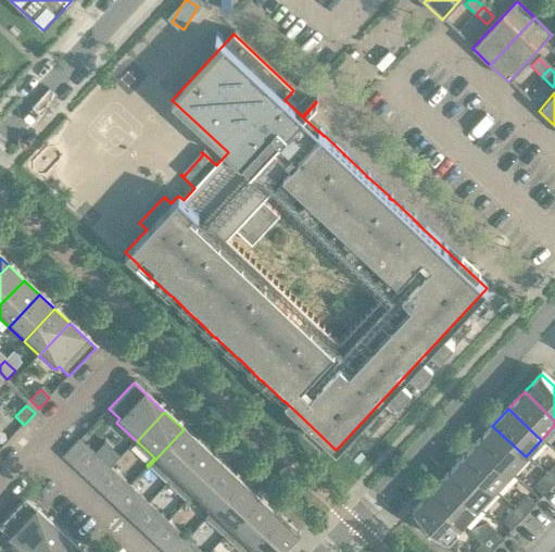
[(492,426),(476,443),(509,474),(526,456),(492,426)]
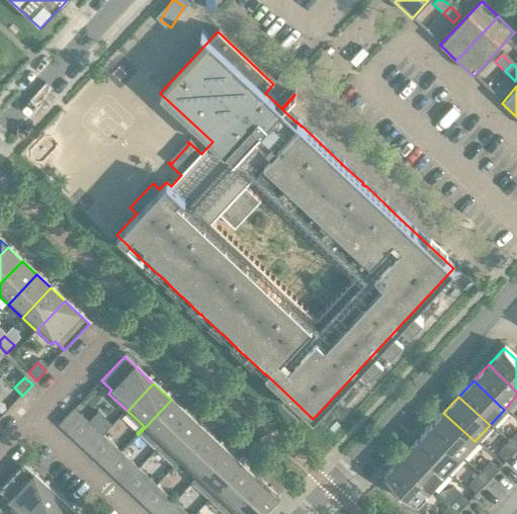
[(138,435),(156,451),(188,416),(171,400),(138,435)]
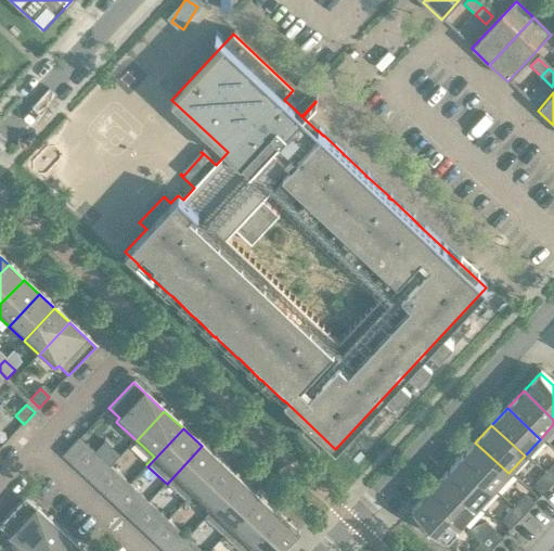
[(93,487),(110,469),(78,438),(61,457),(93,487)]
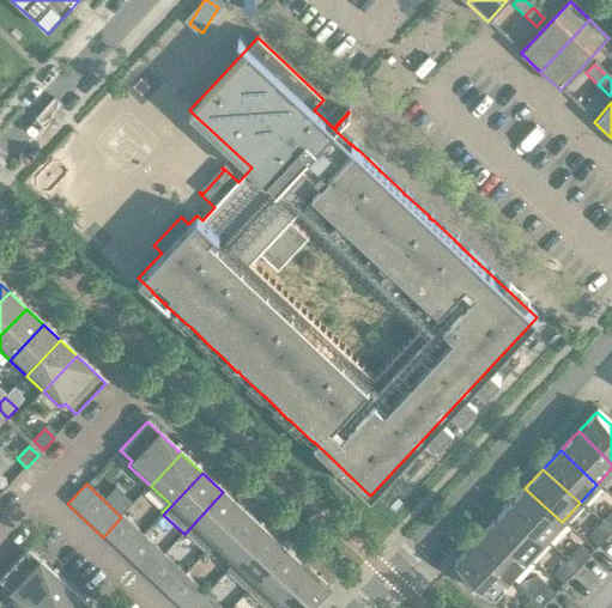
[(525,488),(508,506),(544,541),(562,522),(525,488)]
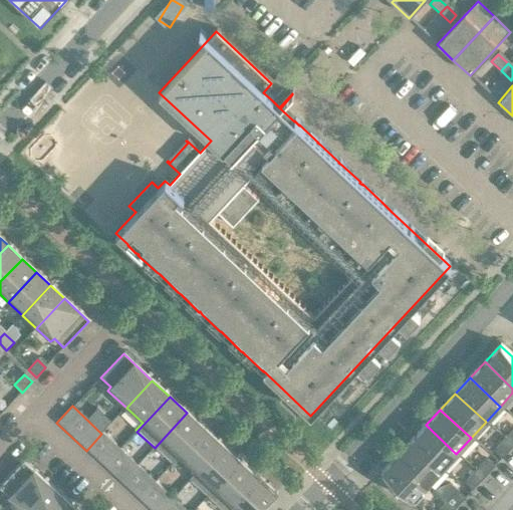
[(155,448),(172,464),(205,430),(187,413),(155,448)]
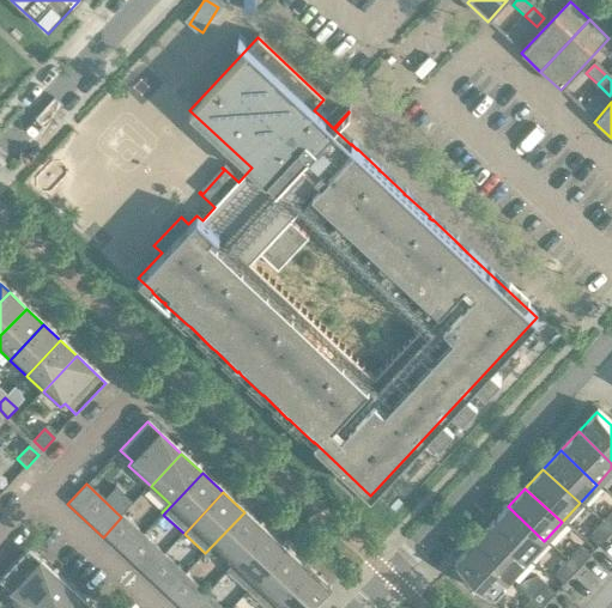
[(508,506),(490,526),(526,560),(544,541),(508,506)]
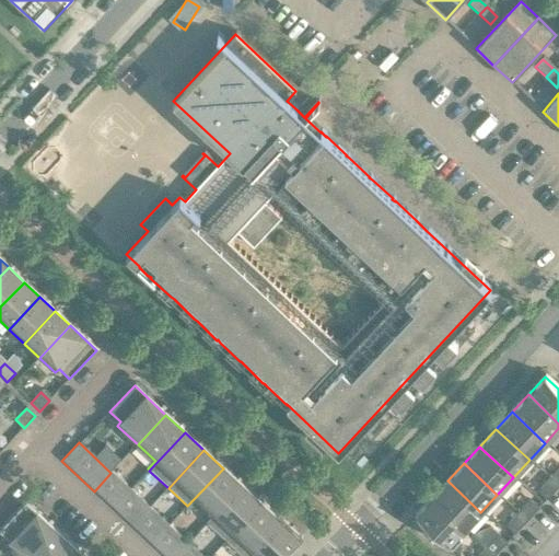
[(206,523),(207,524),(242,486),(223,468),(187,506),(188,507),(196,499),(212,516),(206,523)]
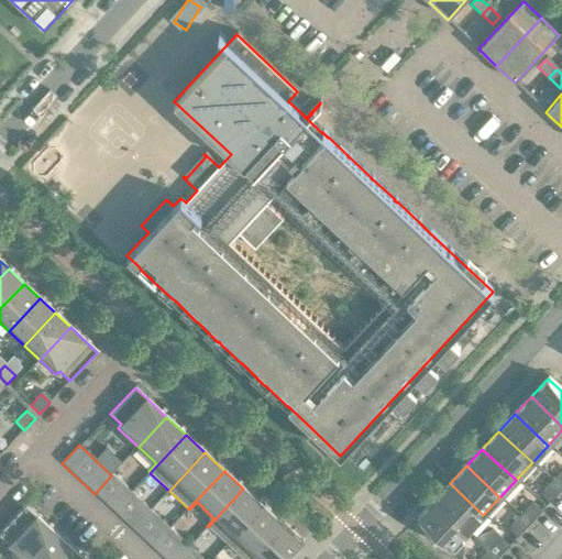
[(95,494),(113,512),(131,493),(111,475),(95,494)]
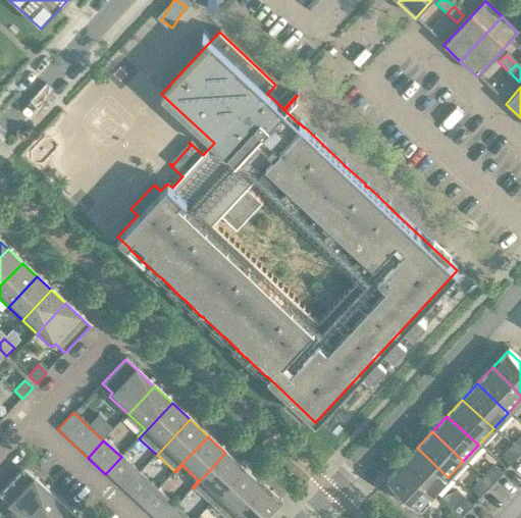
[(520,454),(513,447),(501,459),(502,460),(503,458),(510,465),(509,466),(509,467),(520,454)]
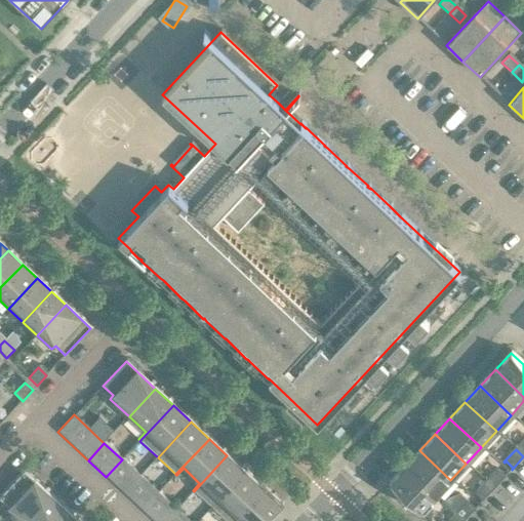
[(419,450),(404,467),(436,495),(450,480),(419,450)]
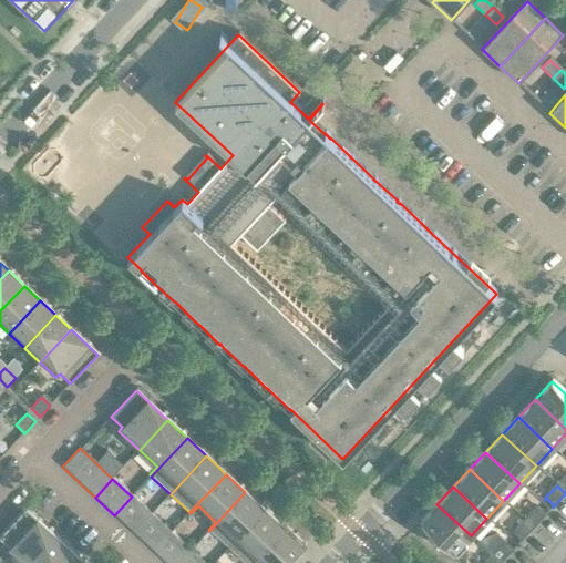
[(209,531),(228,549),(265,511),(245,492),(209,531)]
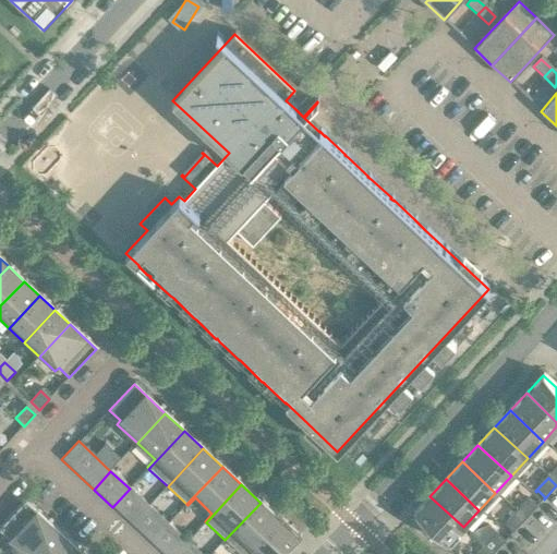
[(112,507),(132,526),(149,507),(130,489),(112,507)]
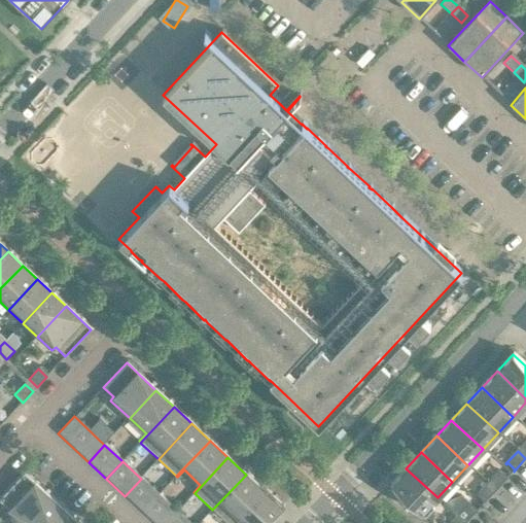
[(437,497),(406,468),(390,485),(421,515),(437,497)]
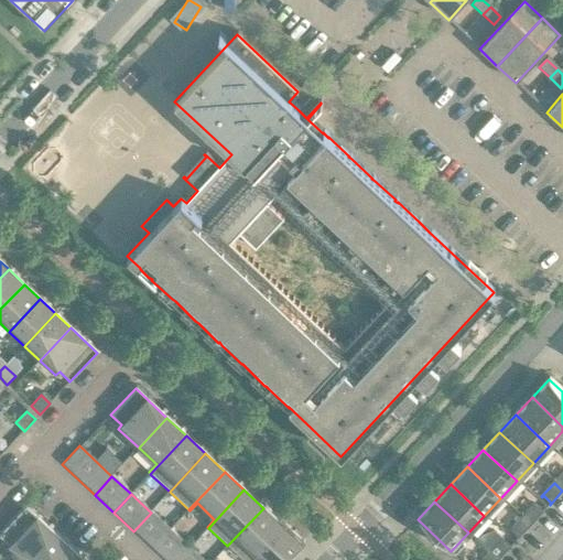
[(533,505),(521,518),(530,526),(542,513),(540,514),(532,507),(534,505),(533,505)]
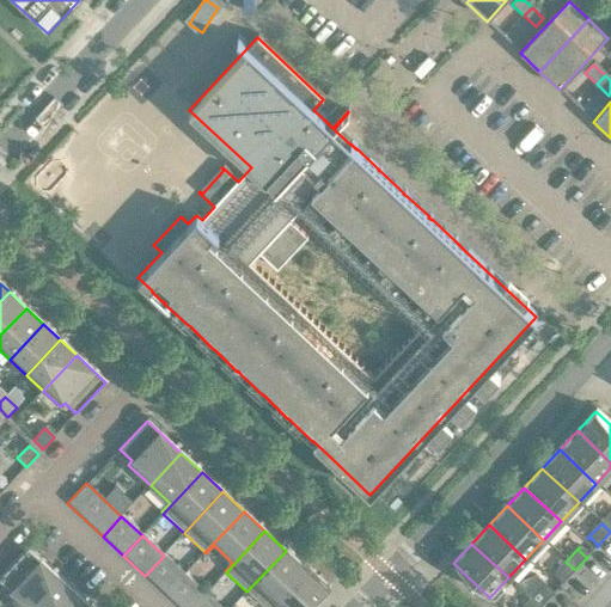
[(28,606),(56,576),(28,549),(0,577),(0,582),(10,592),(6,595),(17,606),(28,606)]
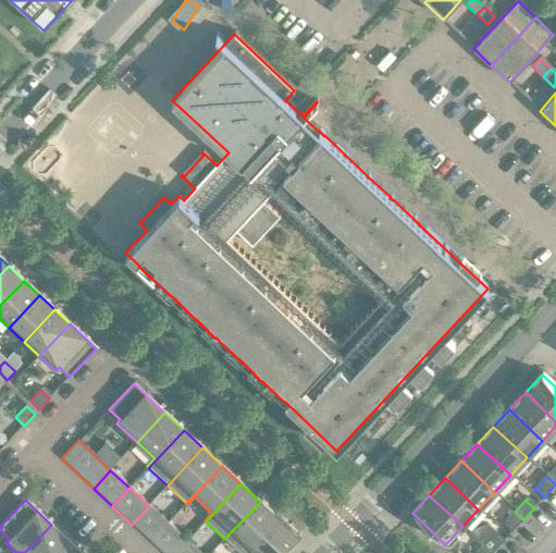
[(224,539),(239,552),(248,552),(279,519),(260,502),(224,539)]
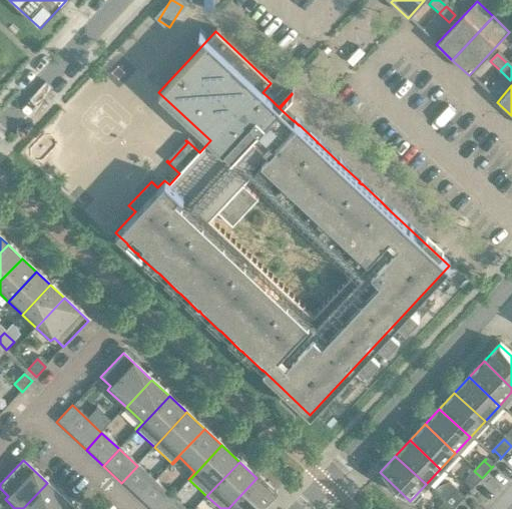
[(121,483),(138,499),(154,482),(137,466),(121,483)]
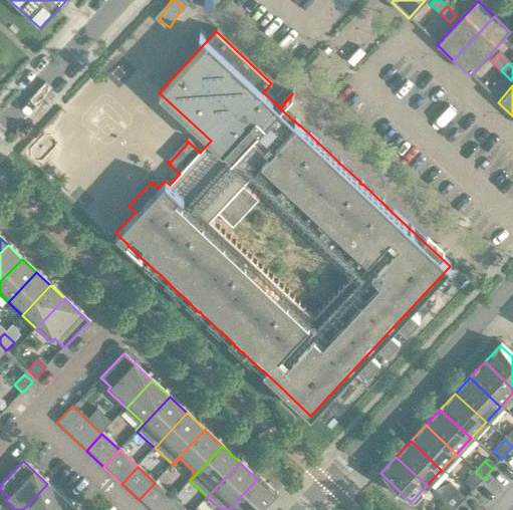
[(483,479),(475,472),(464,484),(466,482),(473,489),(471,491),(472,491),(483,479)]
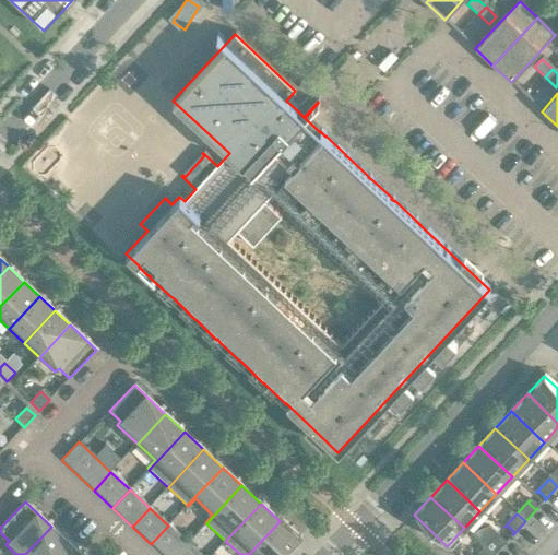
[(280,521),(249,554),(250,554),(252,552),(254,554),(285,554),(299,540),(280,521)]
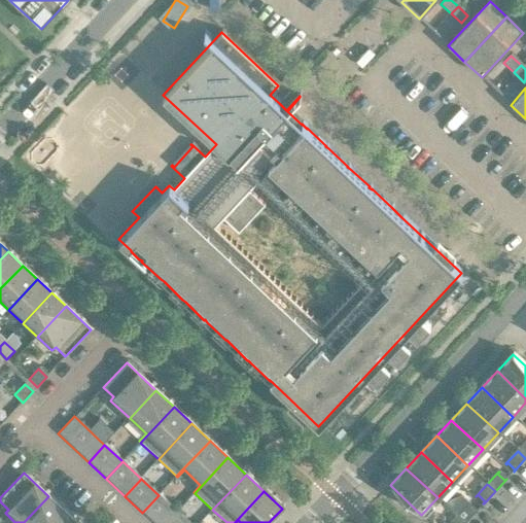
[(142,513),(152,522),(166,522),(177,512),(159,495),(142,513)]
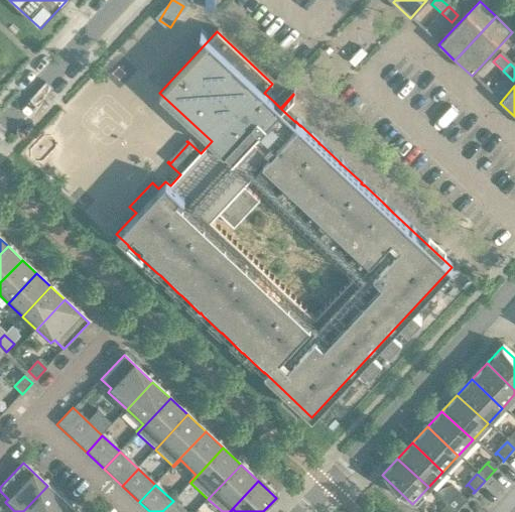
[(50,511),(61,500),(47,486),(23,511),(50,511)]
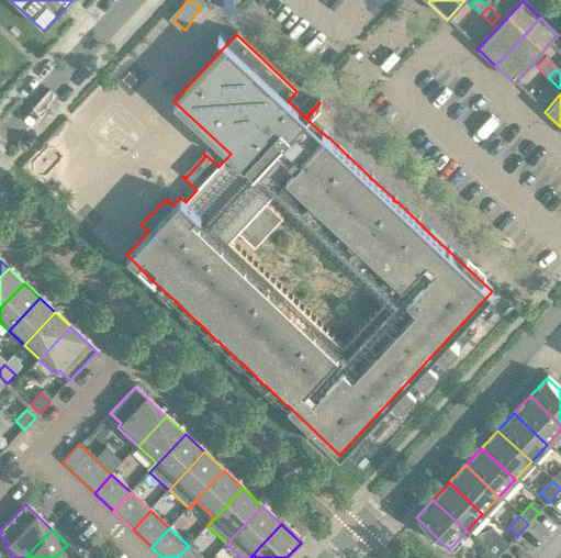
[(500,537),(487,550),(494,557),(498,557),(508,546),(508,545),(506,547),(498,539),(500,537)]
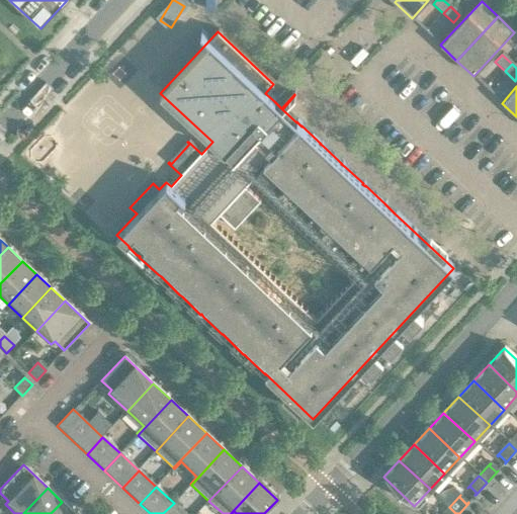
[(75,513),(62,502),(51,513),(75,513)]
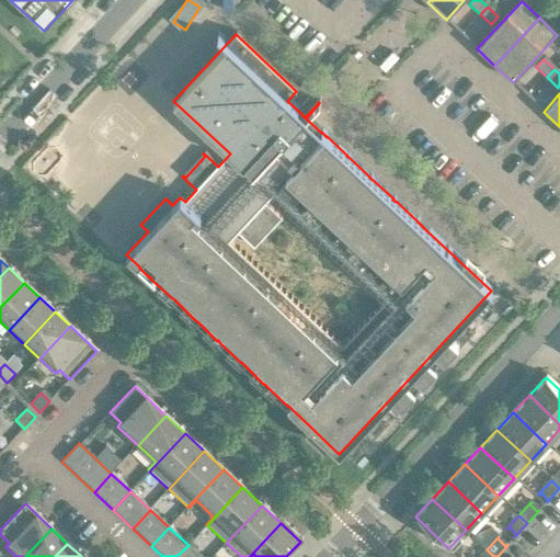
[(201,556),(189,545),(176,556),(201,556)]
